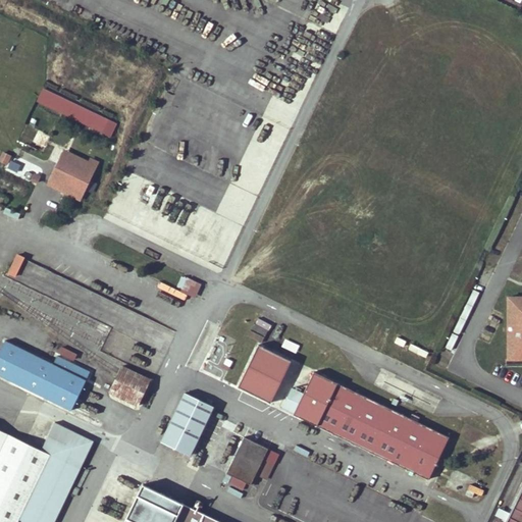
[(111,120),(43,89),(37,102),(105,134),(111,120)]
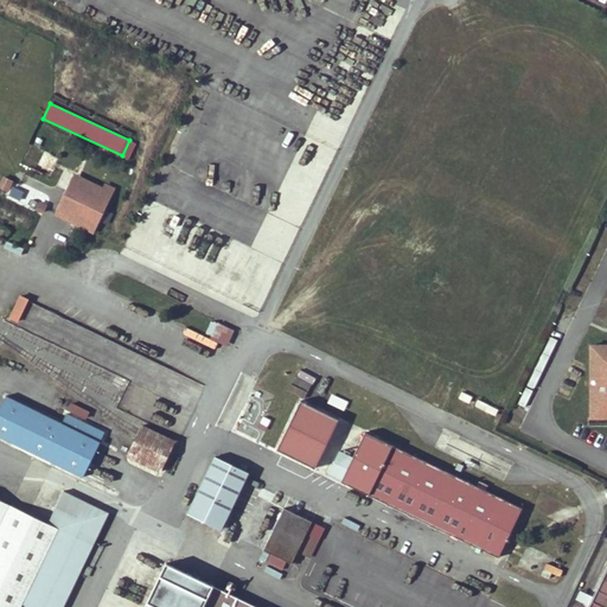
[(75,173),(55,216),(94,234),(113,192),(75,173)]
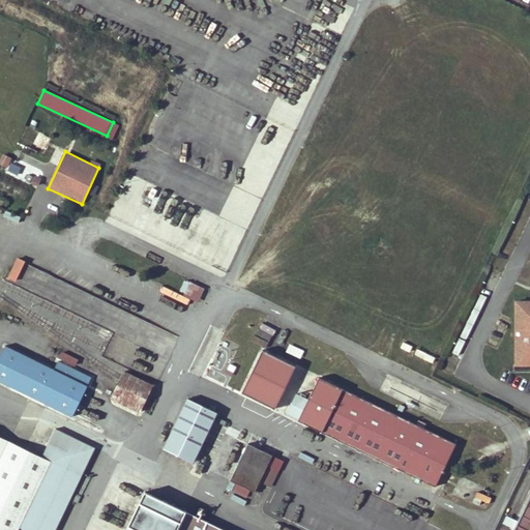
[(3,155),(0,162),(0,166),(6,169),(11,159),(3,155)]
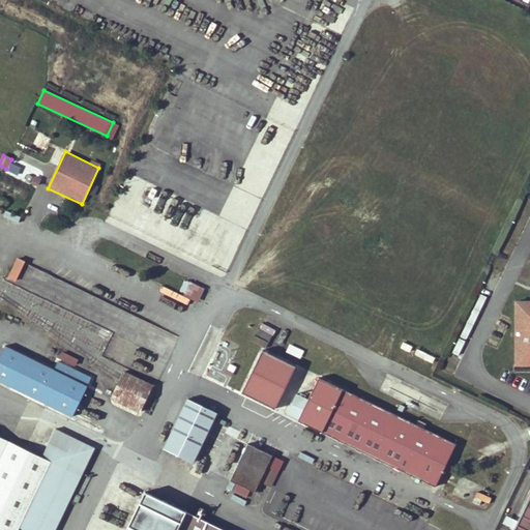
[(18,175),(21,168),(11,164),(7,171),(18,175)]
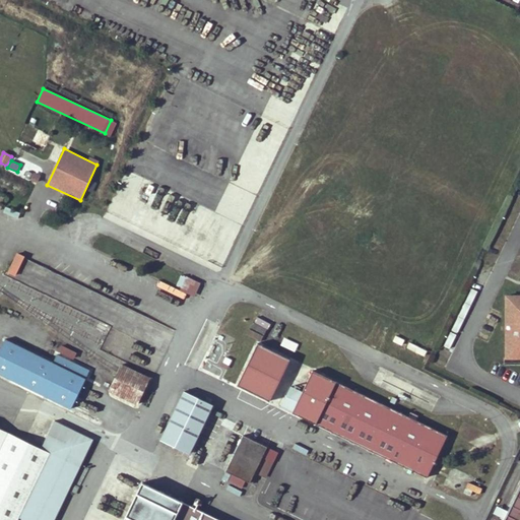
[(41,176),(34,173),(30,180),(38,183),(41,176)]
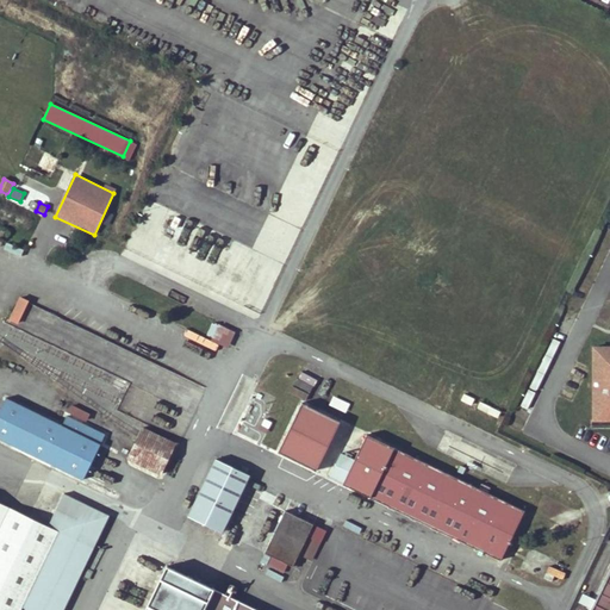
[(7,322),(17,327),(29,302),(19,297),(7,322)]
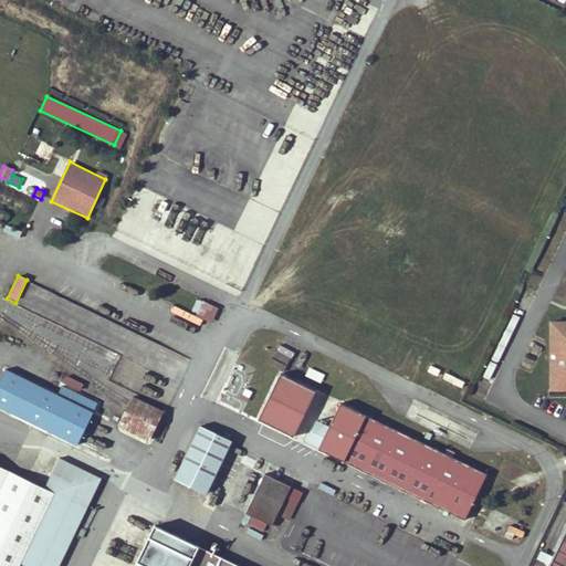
[(191,313),(211,323),(218,308),(197,300),(191,313)]
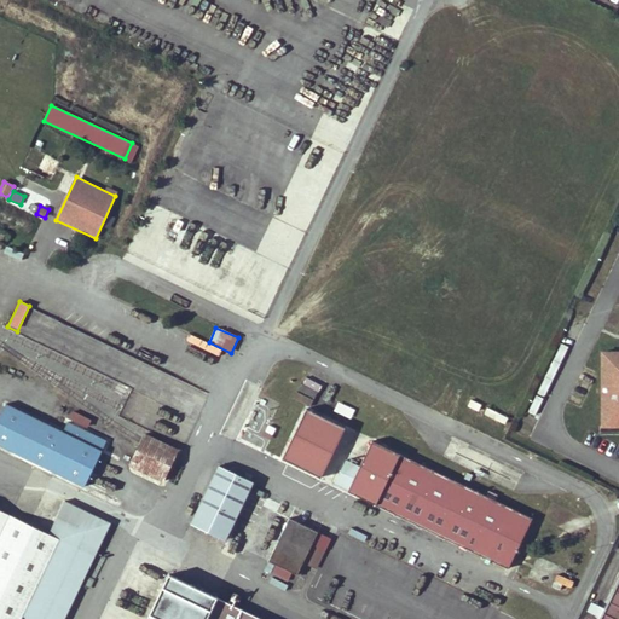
[(618,351),(599,352),(599,428),(618,428),(618,351)]
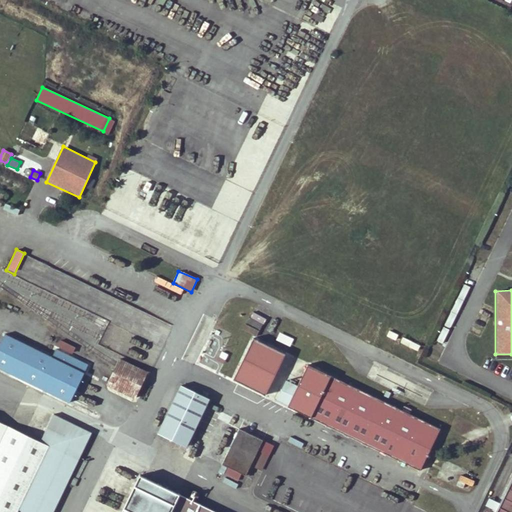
[(245,330),(256,336),(266,319),(253,312),(247,323),(249,324),(245,330)]
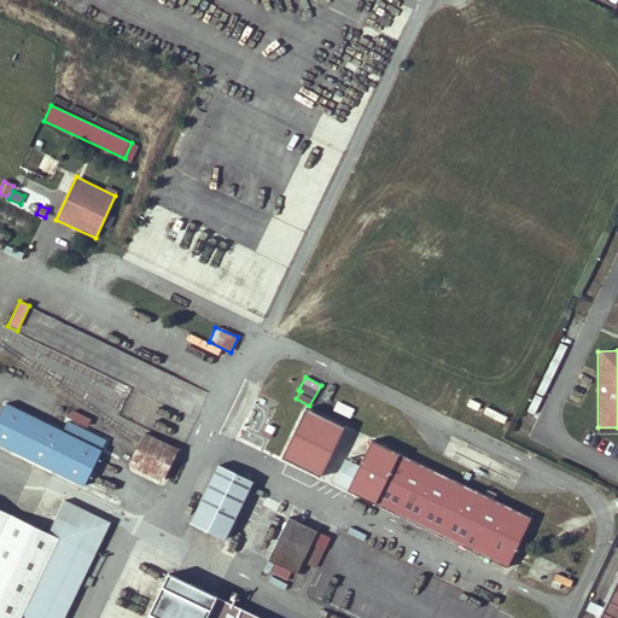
[(7,403),(0,417),(0,443),(86,485),(103,450),(7,403)]
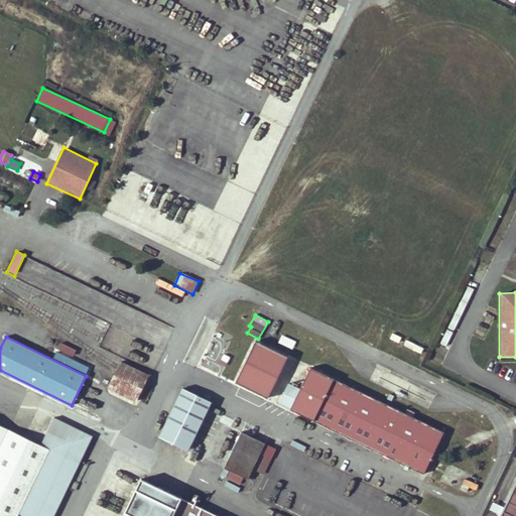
[(286,358),(254,342),(234,382),(267,398),(286,358)]
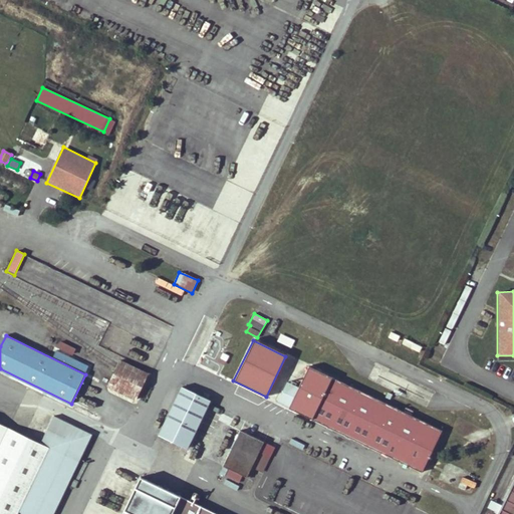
[(117,368),(106,391),(136,405),(150,373),(121,360),(117,368)]
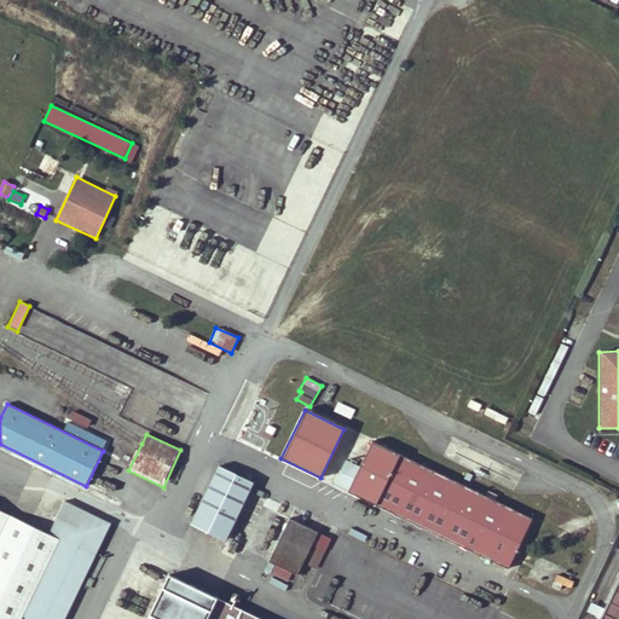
[(531,519),(369,441),(346,491),(507,568),(531,519)]
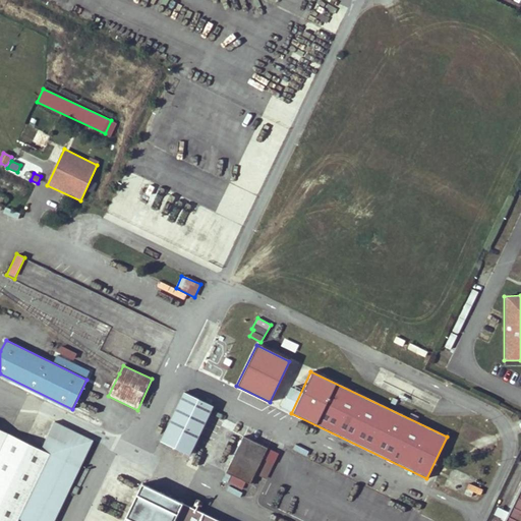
[(182,394),(159,441),(188,455),(212,408),(182,394)]
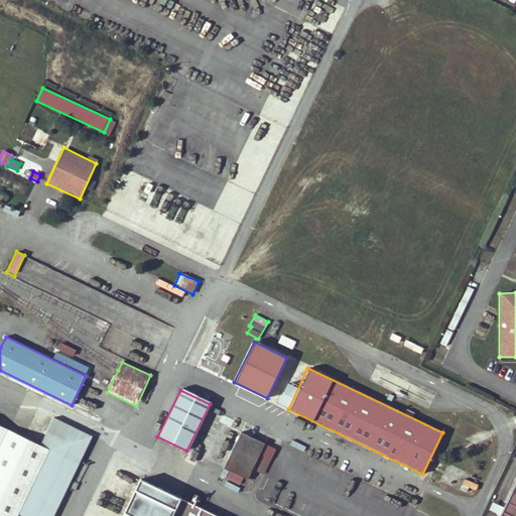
[(41,446),(0,426),(0,515),(18,515),(19,515),(21,515),(53,515),(93,435),(54,417),(41,446)]
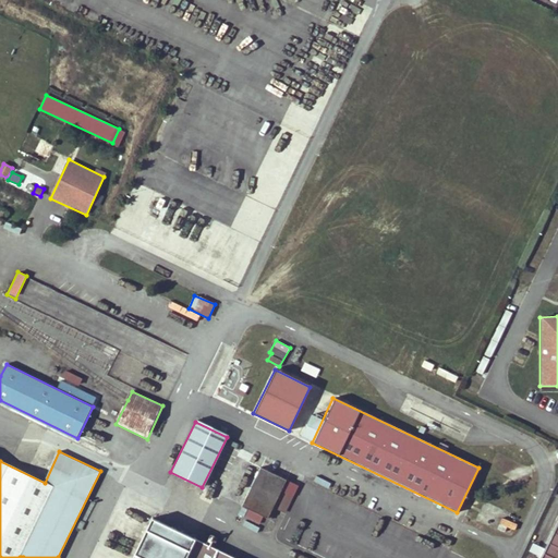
[(259,468),(241,505),(267,518),(286,481),(259,468)]
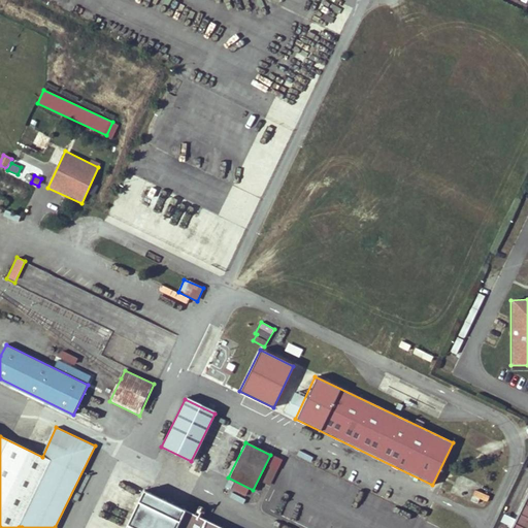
[(221,527),(141,489),(122,527),(221,527)]
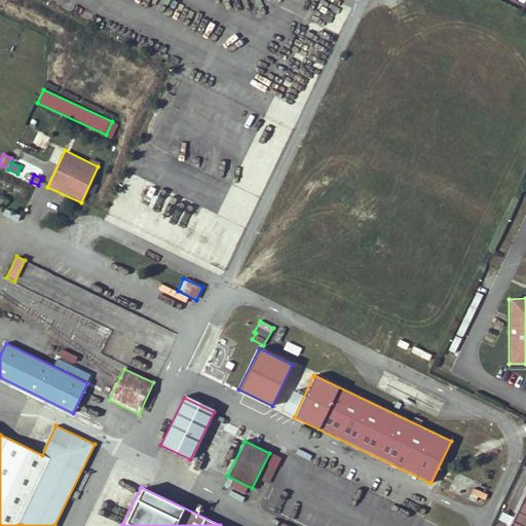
[(525,525),(525,488),(508,525),(525,525)]
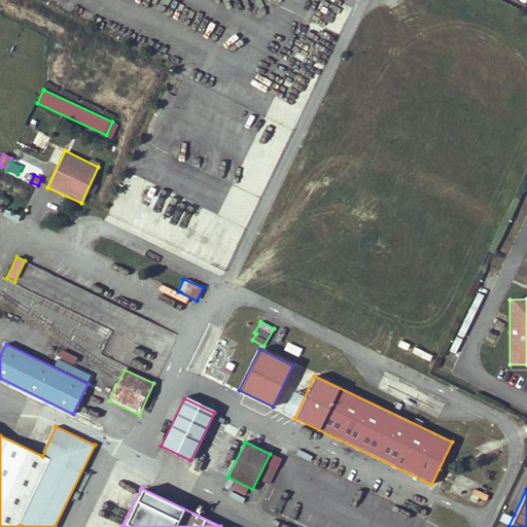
[(475,490),(472,497),(487,500),(489,494),(475,490)]
